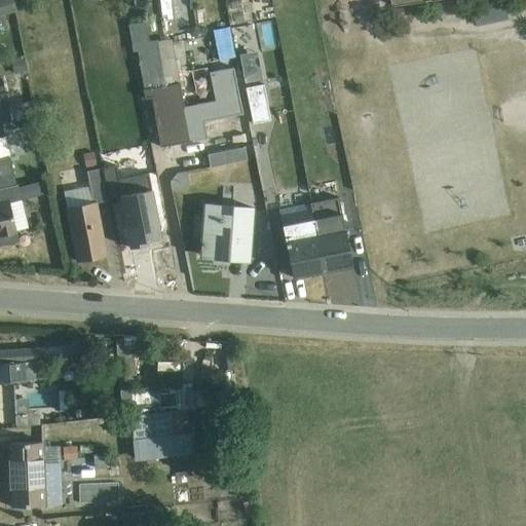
[(0,0),(0,15),(15,12),(11,0),(0,0)]
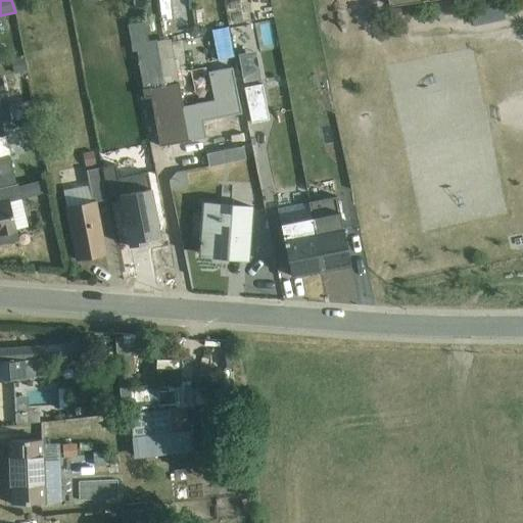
[(237,76),(235,61),(233,62),(222,64),(222,69),(210,72),(210,73),(191,76),(195,95),(181,98),(170,40),(156,42),(156,41),(147,42),(144,22),(128,27),(133,52),(137,52),(143,102),(151,100),(159,146),(216,135),(210,105),(200,107),(198,95),(209,94),(210,100),(235,95),(237,103),(243,101),(237,76)]
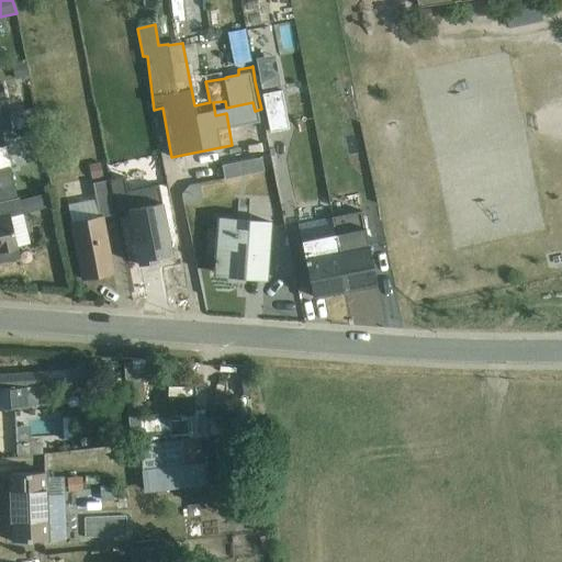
[(258,86),(277,86),(277,56),(258,56),(258,86)]
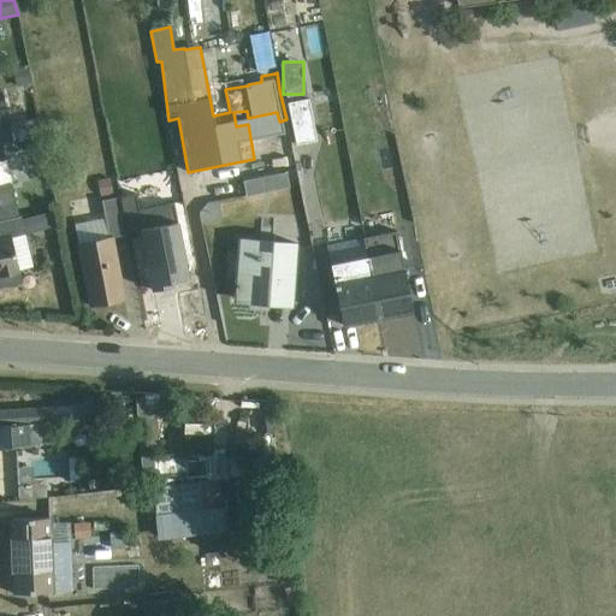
[(27,69),(13,71),(17,88),(30,86),(27,69)]
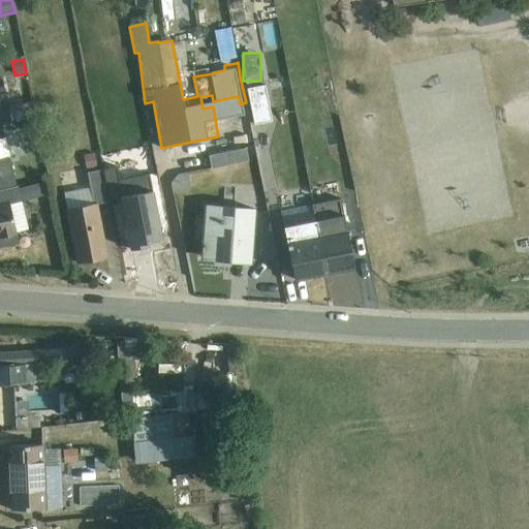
[(28,79),(19,80),(23,101),(32,99),(28,79)]
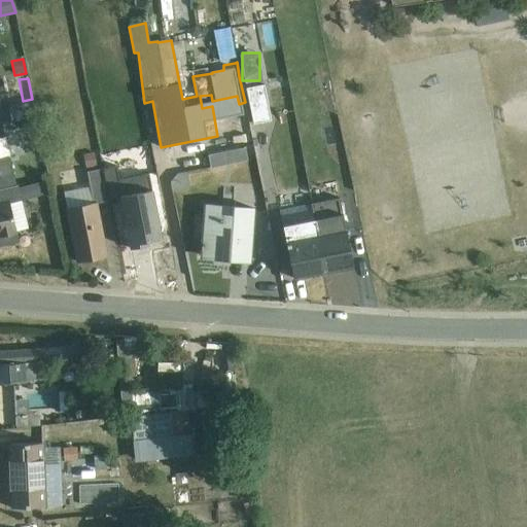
[(265,83),(246,88),(253,124),(272,120),(265,83)]
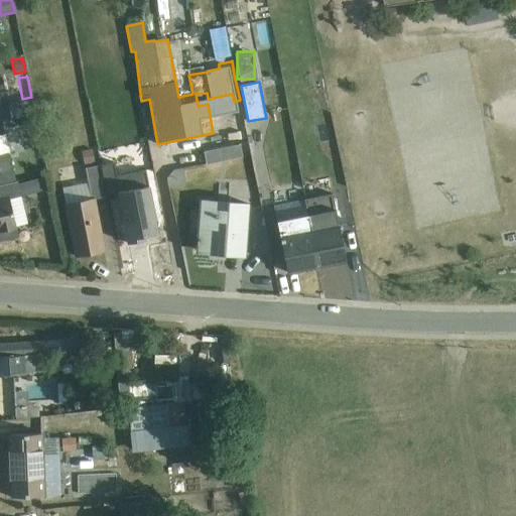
[(219,100),(226,136),(239,133),(232,97),(219,100)]
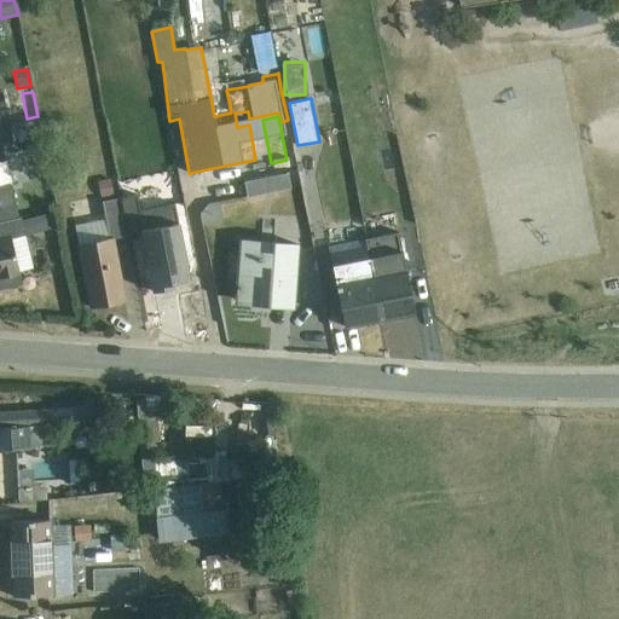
[(42,137),(38,120),(10,127),(13,144),(42,137)]
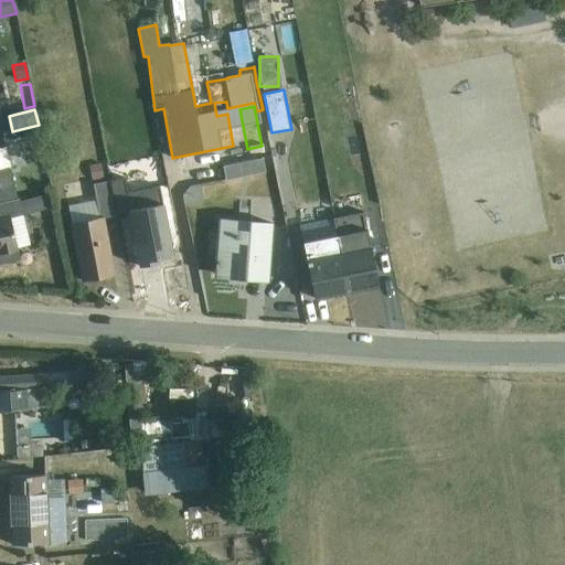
[(0,202),(18,199),(6,147),(0,148),(0,202)]
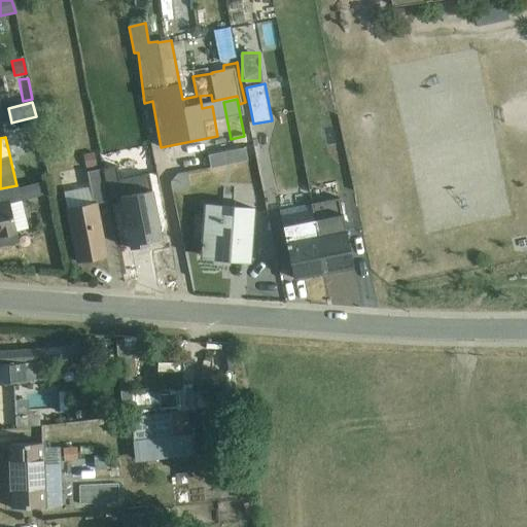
[(249,141),(206,152),(210,167),(252,155),(249,141)]
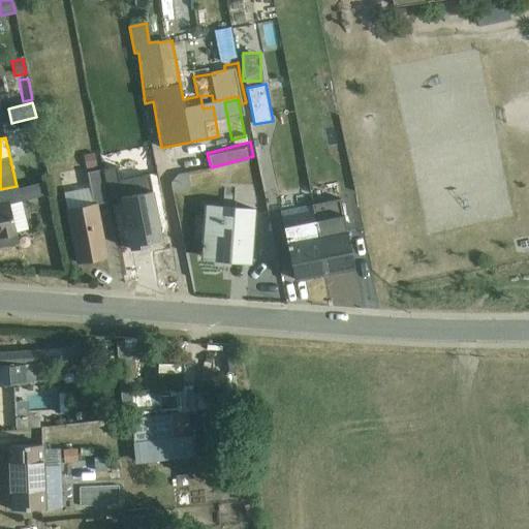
[(95,152),(83,154),(86,168),(97,166),(95,152)]
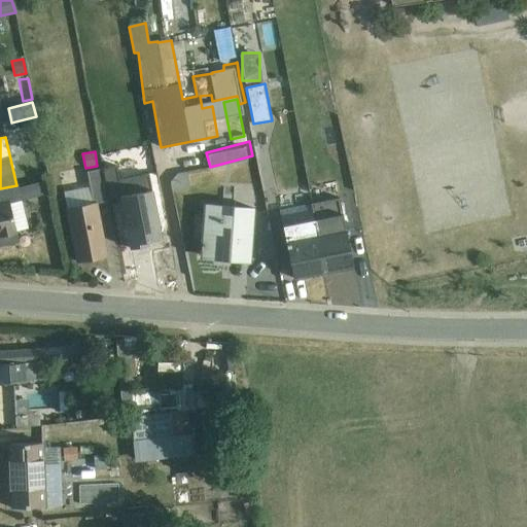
[(91,187),(64,192),(77,262),(106,256),(96,204),(108,201),(102,170),(88,173),(91,187)]
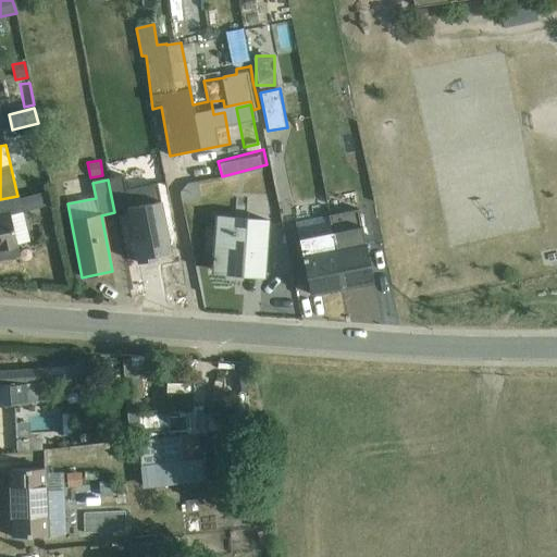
[(50,205),(48,192),(47,192),(17,198),(17,196),(0,199),(0,258),(0,260),(20,255),(10,215),(50,205)]
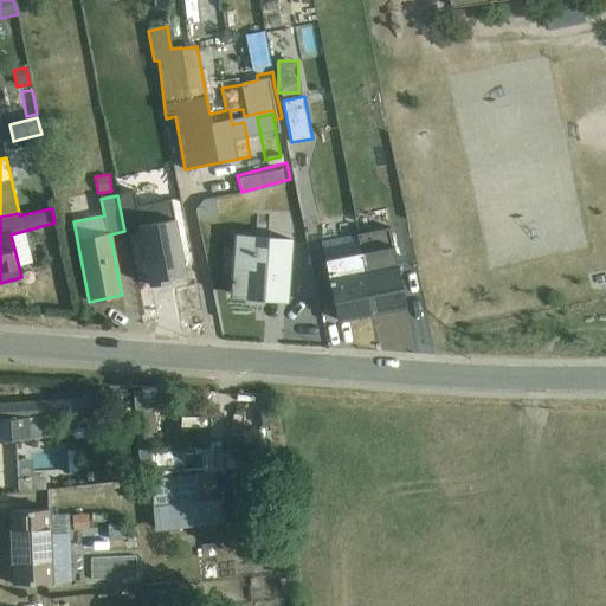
[(187,278),(176,212),(135,219),(146,285),(187,278)]
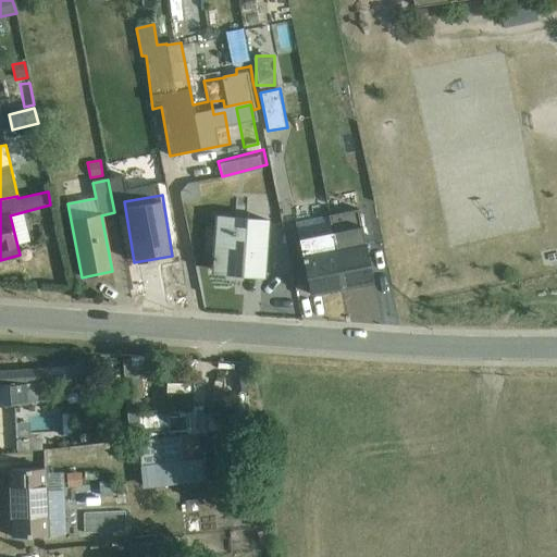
[(373,282),(360,211),(330,217),(333,232),(344,288),(373,282)]
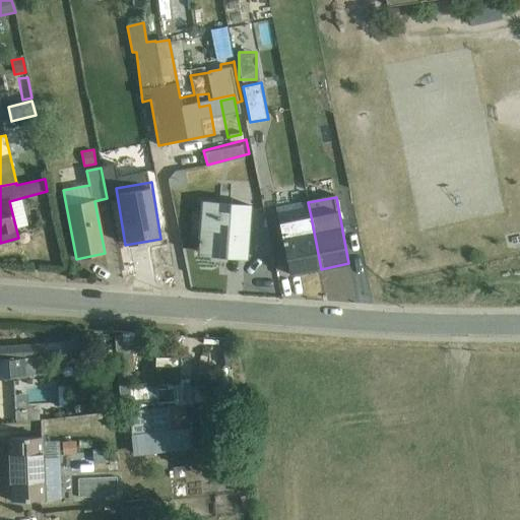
[(202,201),(198,253),(214,254),(218,255),(218,252),(226,253),(226,257),(230,257),(247,259),(250,205),(202,201)]
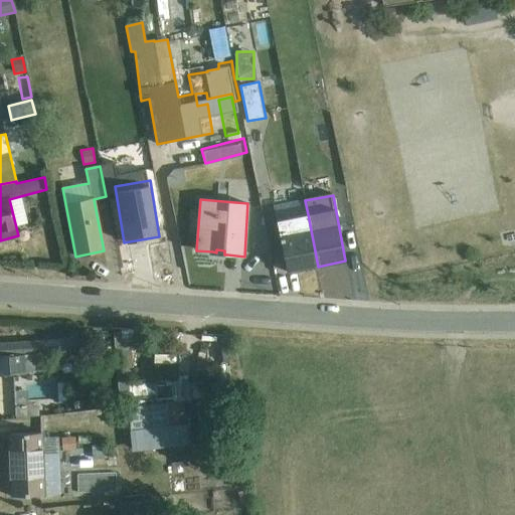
[(286,273),(318,267),(308,214),(277,220),(286,273)]
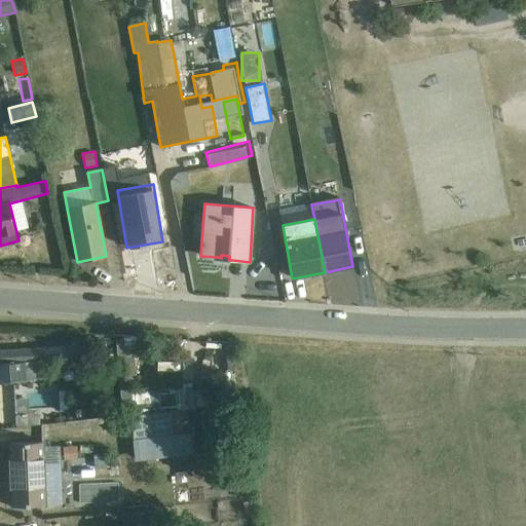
[(82,344),(61,346),(62,360),(63,370),(83,369),(82,344)]
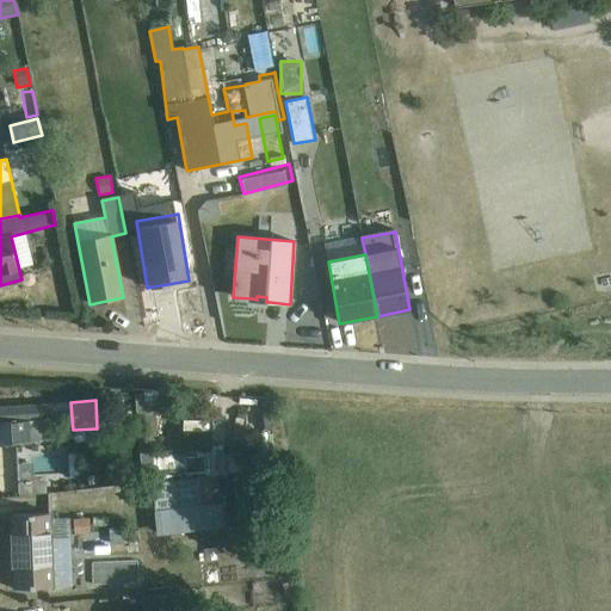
[(72,418),(71,402),(56,405),(0,407),(0,443),(42,442),(48,434),(47,424),(56,424),(56,420),(72,418)]
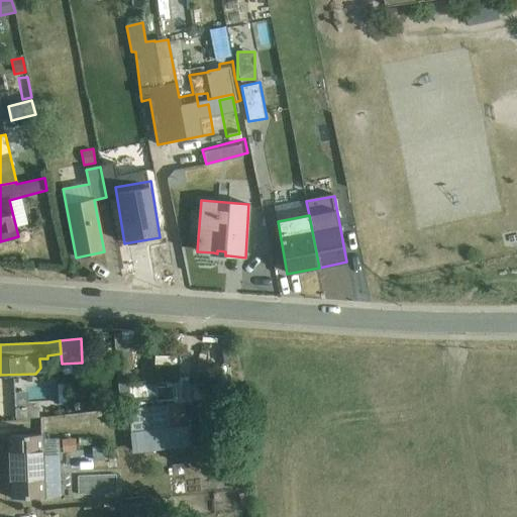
[(180,349),(164,349),(164,365),(180,365),(180,349)]
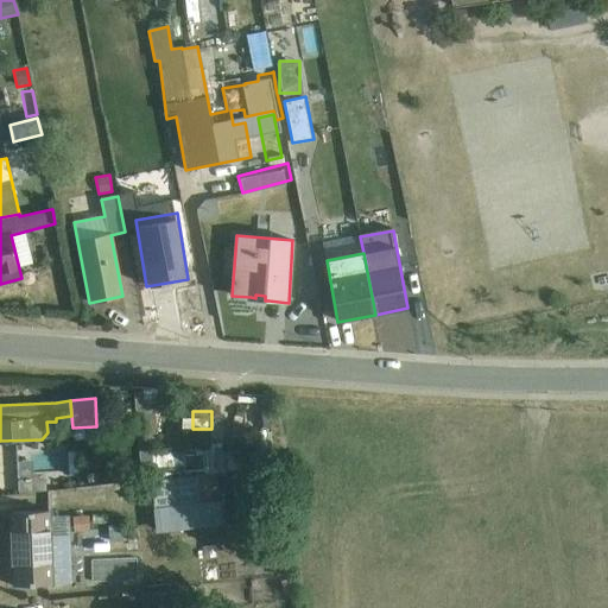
[(208,475),(206,444),(149,450),(152,481),(173,480),(200,475),(208,475)]
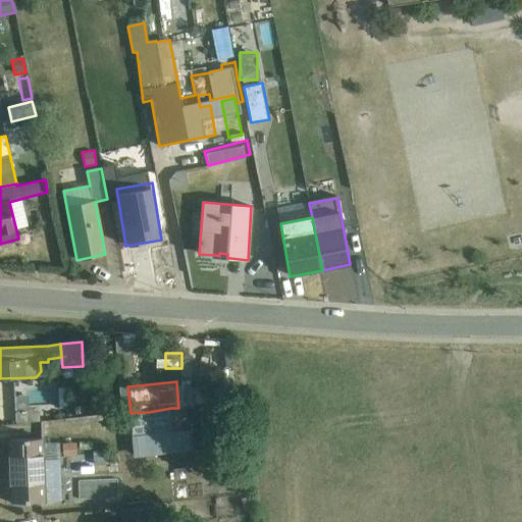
[(178,408),(186,408),(195,406),(195,405),(219,403),(217,382),(194,384),(176,381),(178,408)]
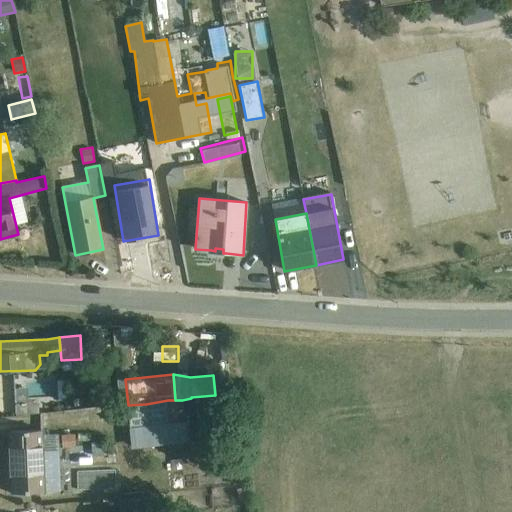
[(27,388),(14,389),(15,404),(28,403),(27,388)]
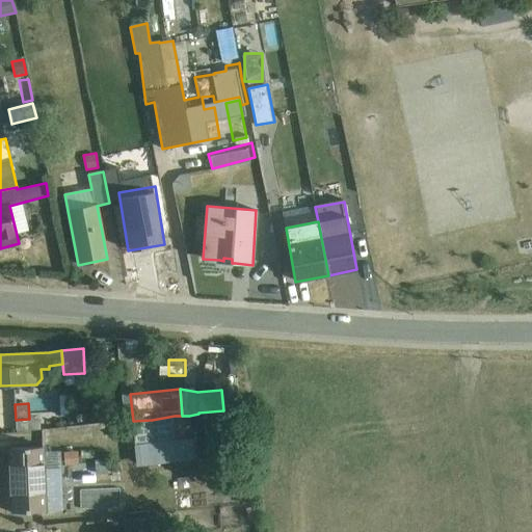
[(133,421),(136,468),(194,459),(189,416),(182,416),(175,416),(152,420),(133,421)]
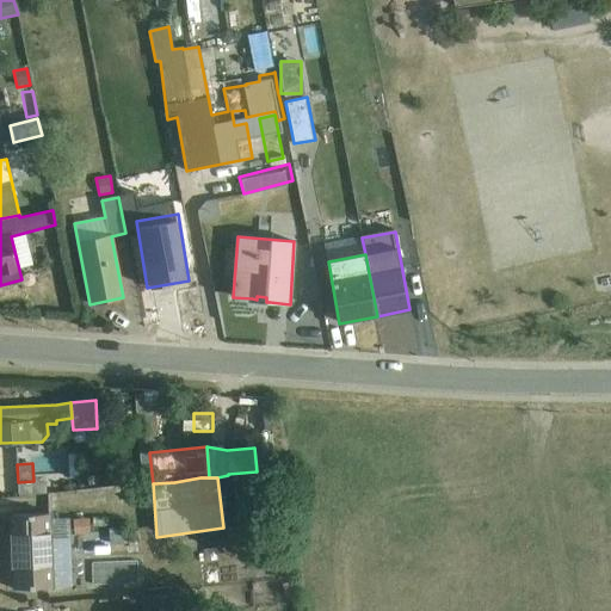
[(253,482),(233,483),(234,506),(255,505),(253,482)]
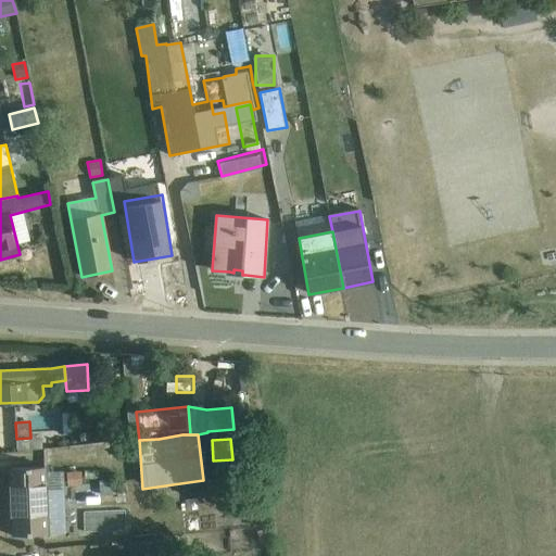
[(46,472),(46,467),(9,469),(10,502),(12,536),(65,533),(63,487),(63,471),(46,472)]
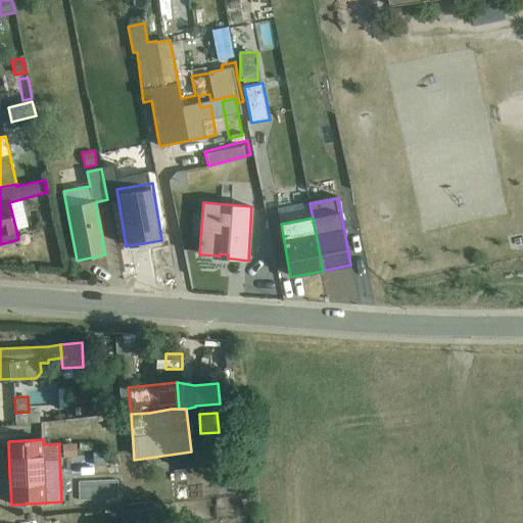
[(91,443),(62,444),(63,458),(91,456),(91,443)]
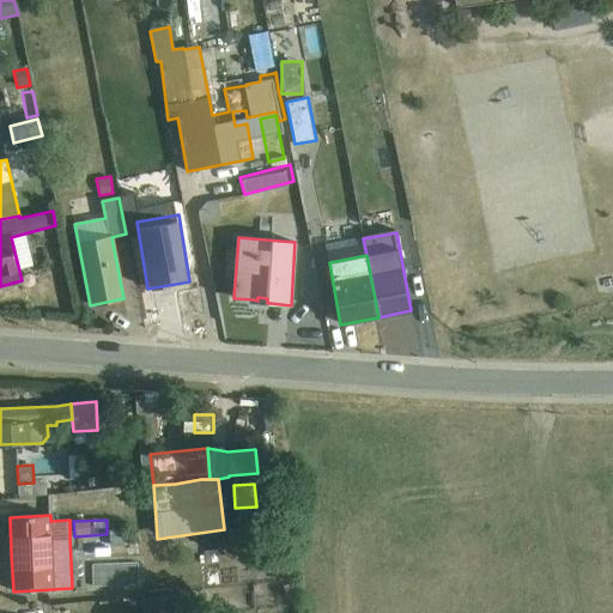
[(138,534),(113,535),(114,546),(127,545),(126,542),(139,541),(138,534)]
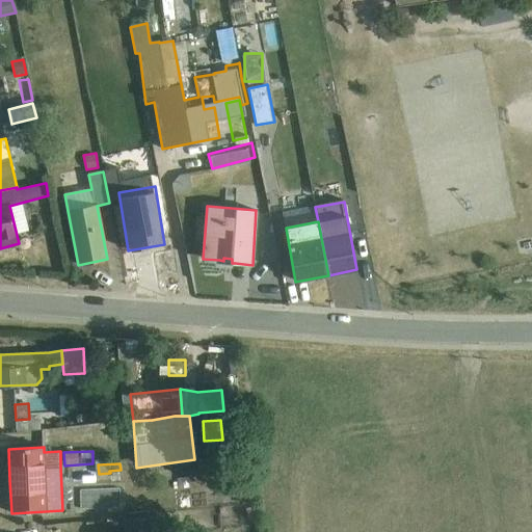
[(81,509),(121,507),(120,487),(80,489),(81,509)]
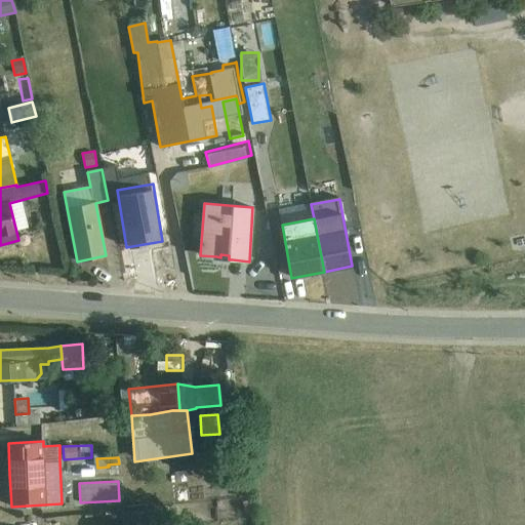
[(152,524),(151,510),(122,513),(123,524),(152,524)]
